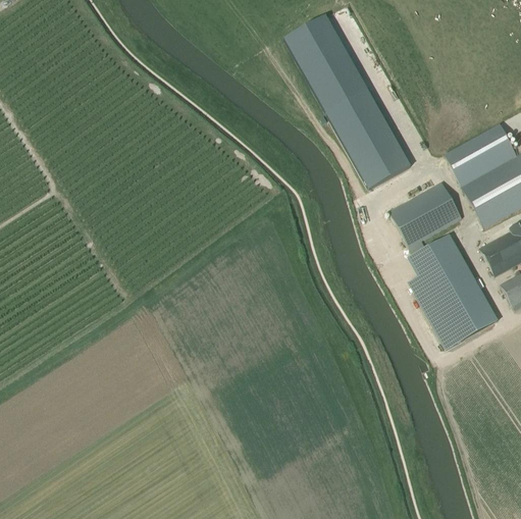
[(449,165),(484,228),(520,207),(520,153),(517,156),(505,134),(449,165)]
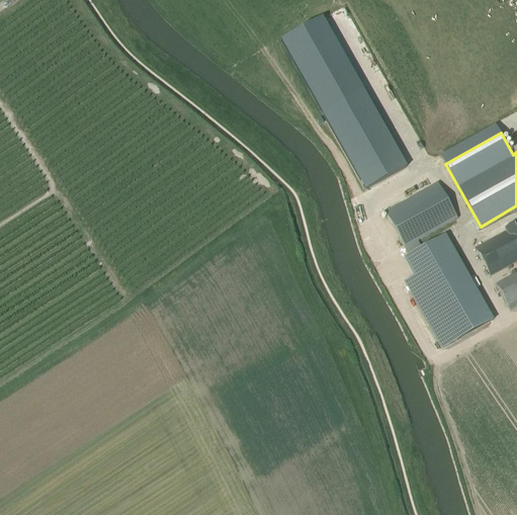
[(458,217),(439,181),(438,181),(385,210),(406,247),(406,246),(417,240),(458,217)]
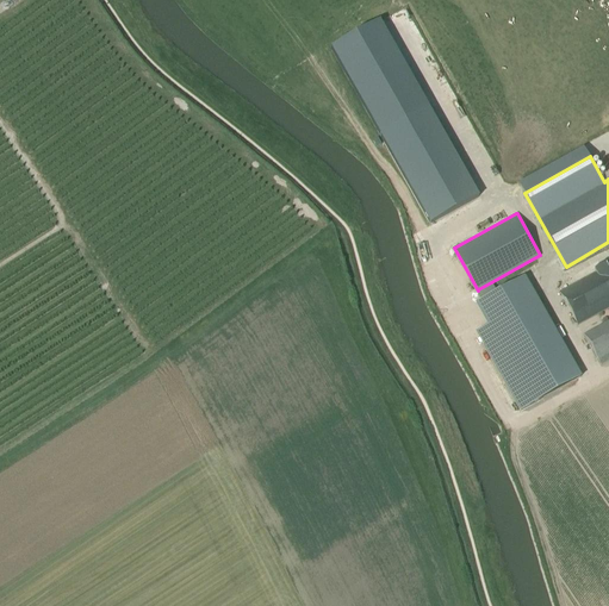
[(608,260),(595,267),(596,270),(560,291),(578,323),(608,306),(608,260)]
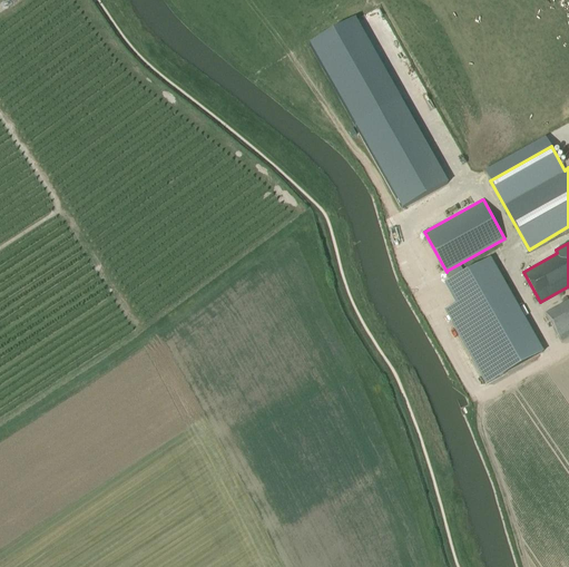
[(464,273),(459,264),(447,271),(451,280),(445,283),(457,304),(447,310),(487,382),(545,350),(492,257),(464,273)]
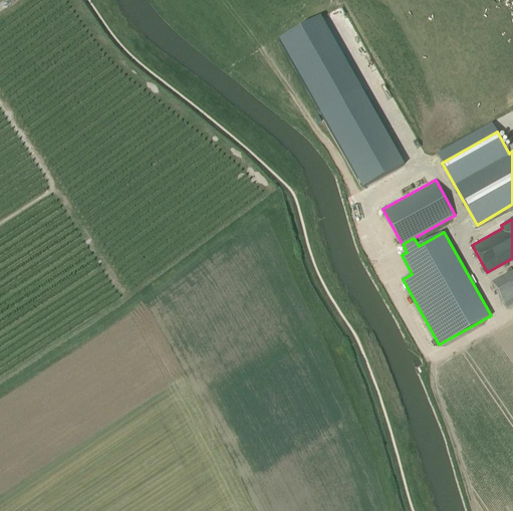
[(512,269),(492,280),(507,306),(512,303),(512,269)]
